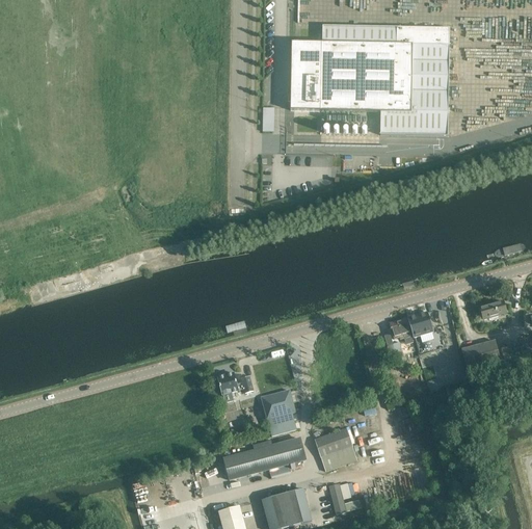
[(396,43),(292,41),(291,94),(288,94),(288,95),(291,95),(291,99),(288,99),(288,100),(291,100),(291,108),(411,110),(413,43),(450,44),(450,26),(397,25),(396,43)]
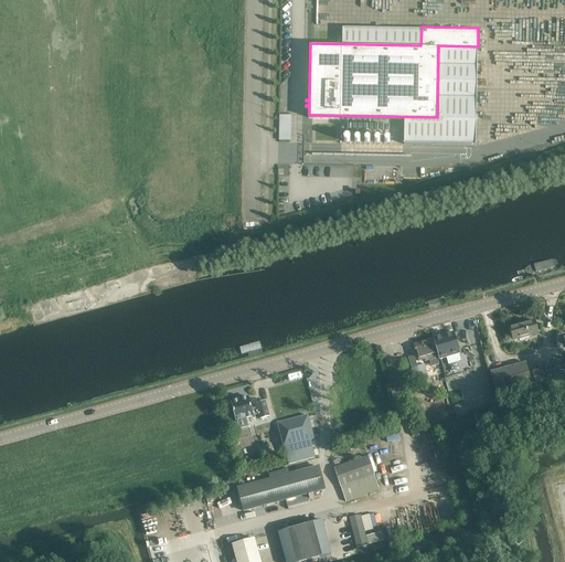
[(279,112),(279,137),(291,137),(291,112),(279,112)]
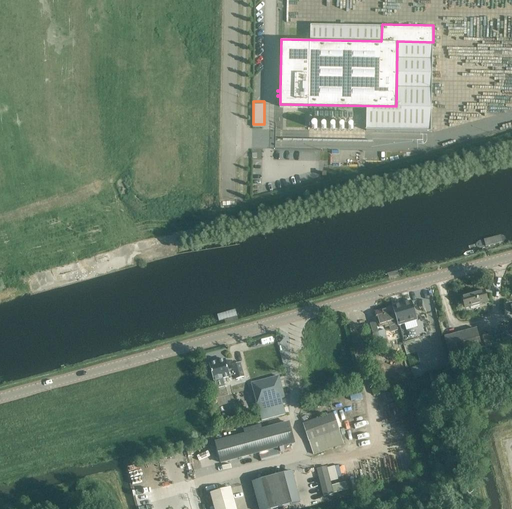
[(464,305),(487,299),(484,288),(461,295),(464,305)]
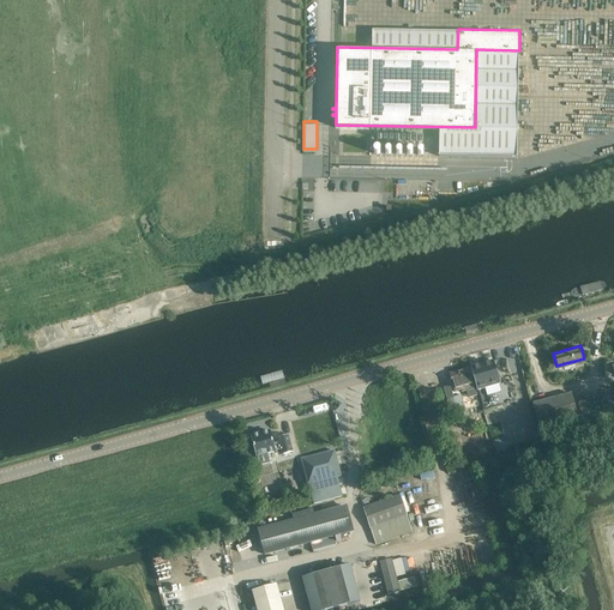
[(470,364),(477,387),(487,385),(483,374),(499,370),(497,362),(491,364),(489,358),(470,364)]
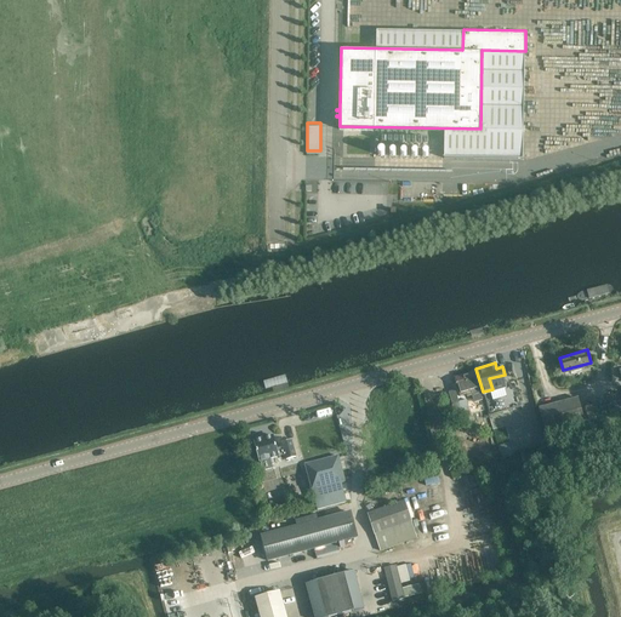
[(473,369),(457,373),(459,378),(455,380),(460,393),(465,392),(465,390),(478,387),(473,369)]
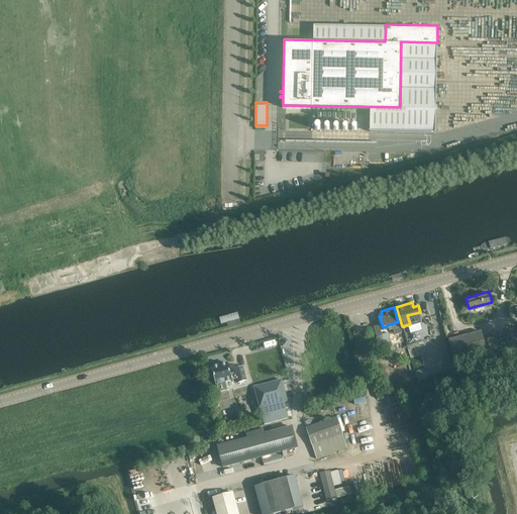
[(406,344),(435,336),(431,319),(401,326),(406,344)]
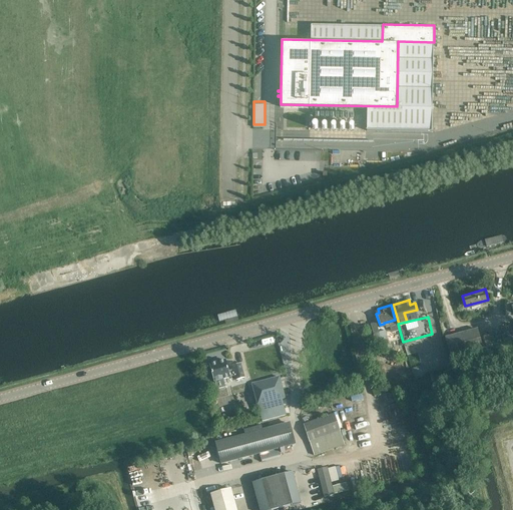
[(377,320),(371,322),(374,332),(380,330),(379,330),(377,320)]
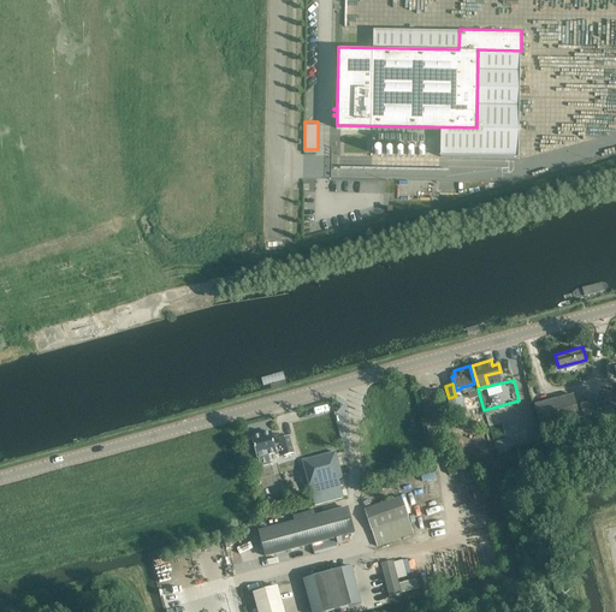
[(573,391),(539,400),(534,402),(540,426),(580,416),(573,391)]
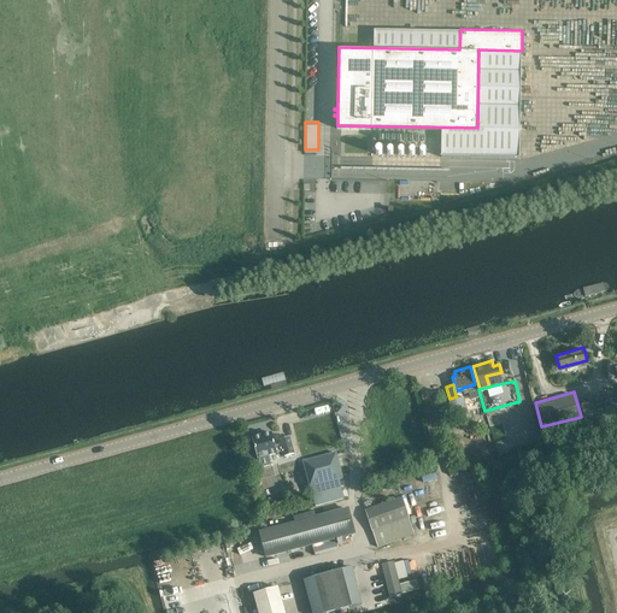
[(464,393),(456,396),(457,396),(450,399),(448,399),(454,418),(470,414),(464,393)]
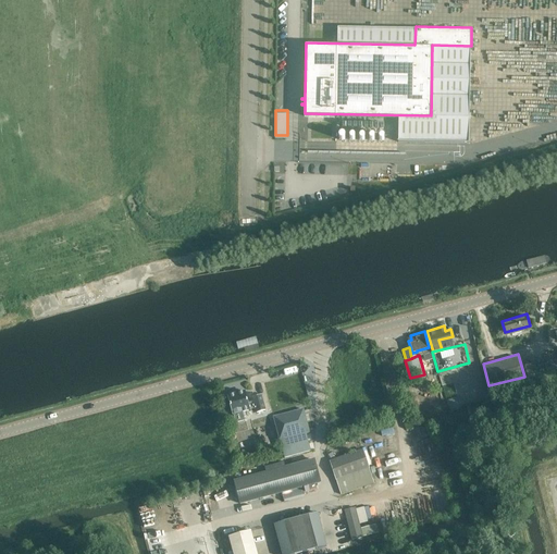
[(227,393),(232,411),(235,420),(244,418),(242,409),(255,406),(256,410),(264,408),(261,393),(252,395),(254,399),(247,402),(244,389),(227,393)]
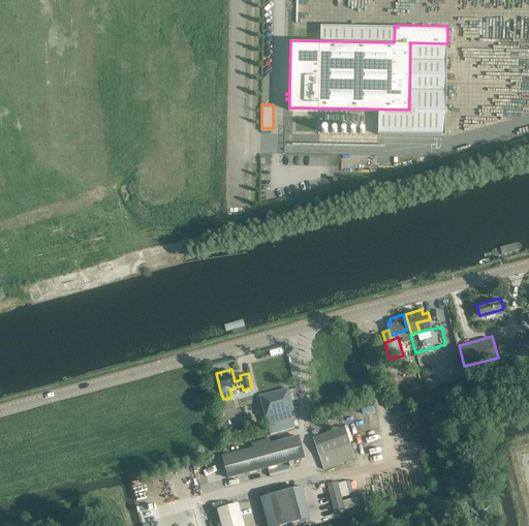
[(288,385),(260,394),(266,415),(268,424),(270,432),(294,426),(292,416),(290,408),(293,407),(288,385)]
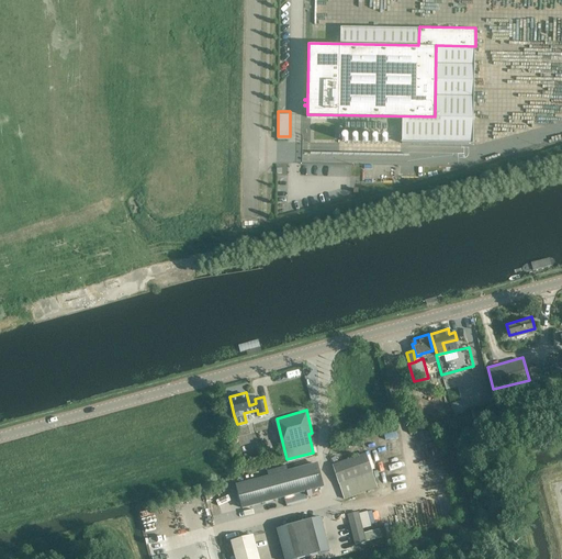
[(333,462),(339,481),(344,496),(378,484),(366,451),(333,462)]
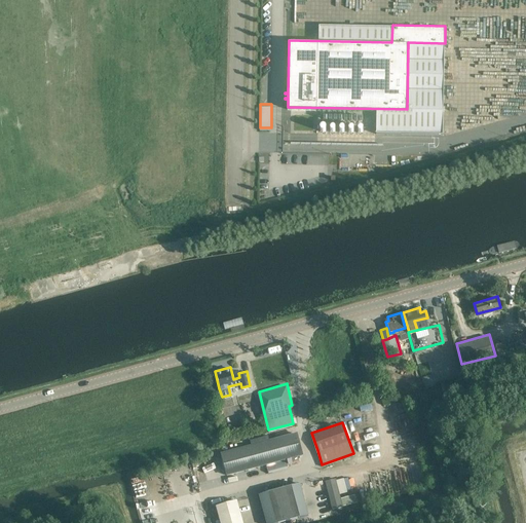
[(296,432),(282,436),(287,457),(302,453),(296,432)]
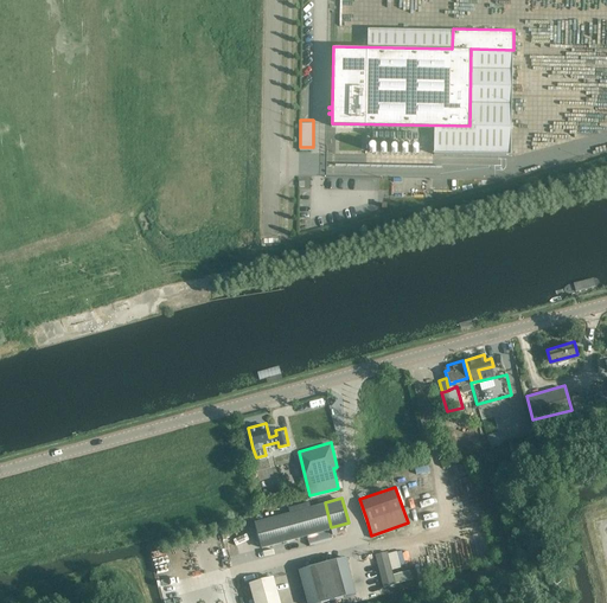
[(325,502),(311,506),(310,501),(306,502),(313,532),(331,527),(325,502)]
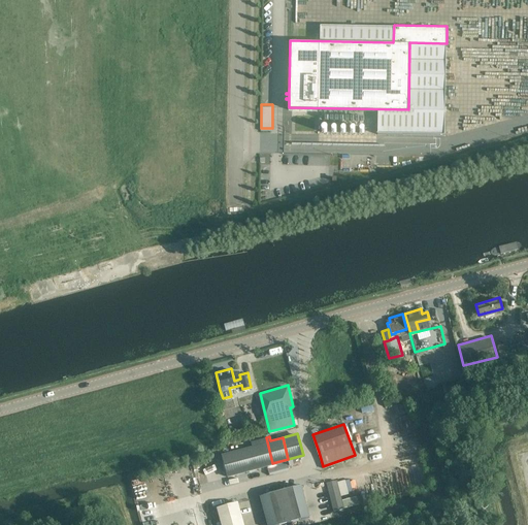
[(266,437),(254,440),(255,445),(252,446),(258,467),(272,463),(266,437)]
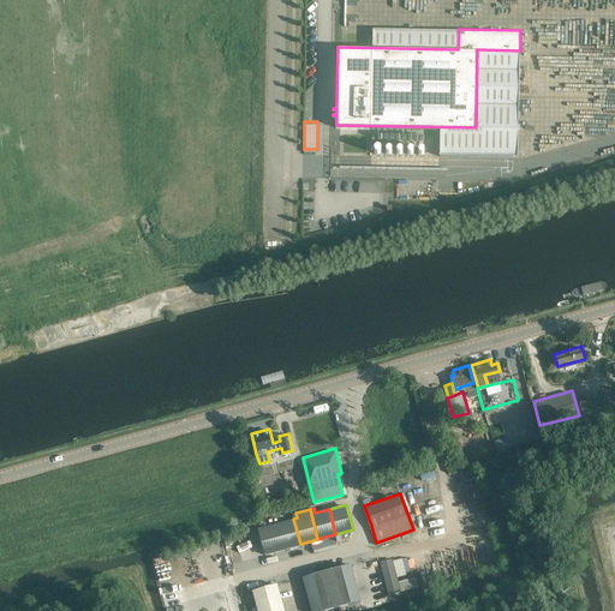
[(293,519),(258,528),(264,552),(300,544),(293,519)]
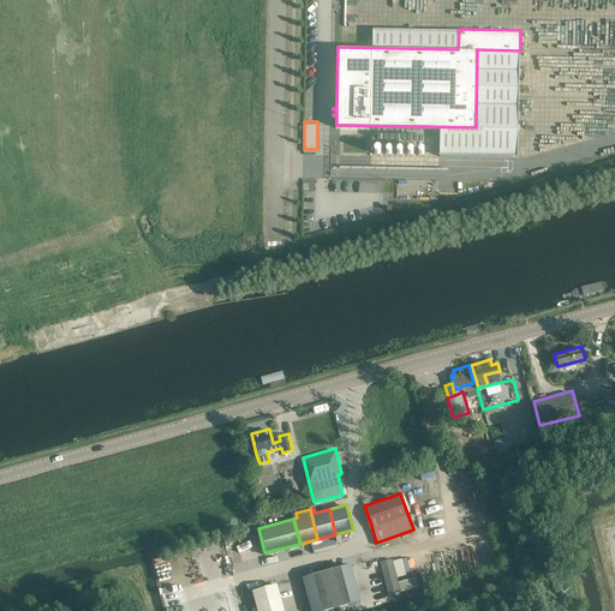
[(392,557),(380,561),(388,593),(400,589),(392,557)]
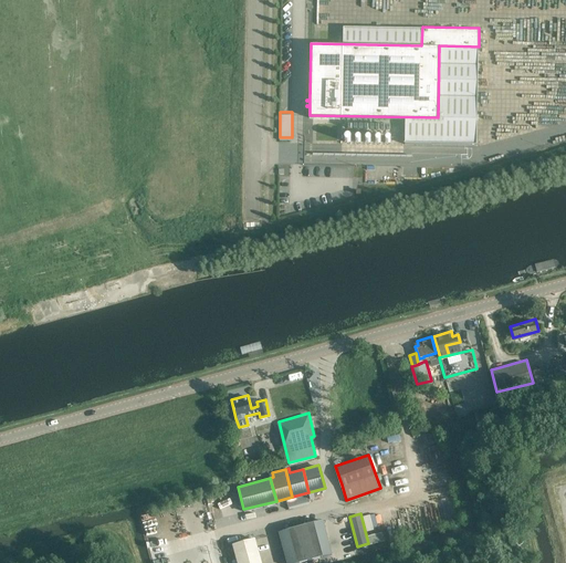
[(292,562),(332,552),(323,519),(279,530),(287,562),(292,562)]
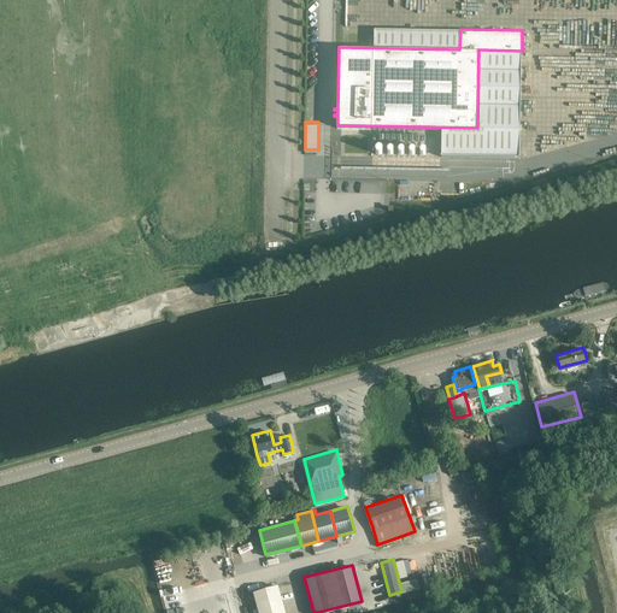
[(285,612),(277,584),(253,591),(258,612),(285,612)]
